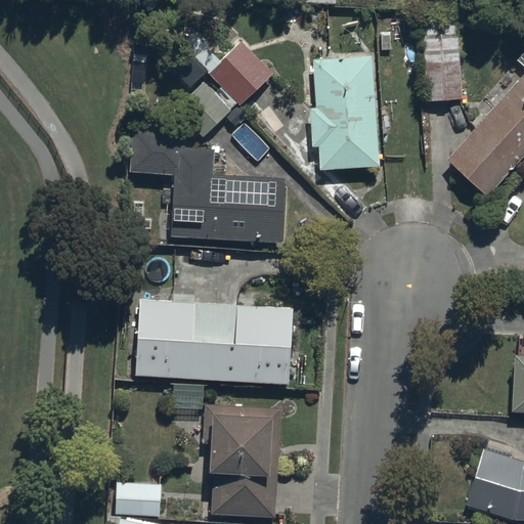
[(422,18),(427,98),(462,96),(456,16),(422,18)]
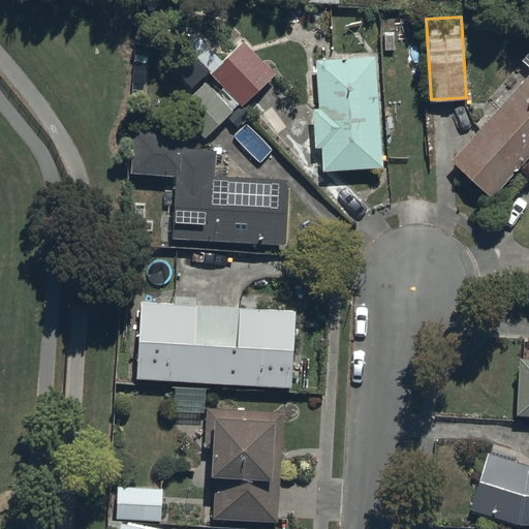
[(222,85),(214,92),(231,110),(273,72),(241,38),(220,58),(203,38),(181,59),(198,78),(207,69),(222,85)]
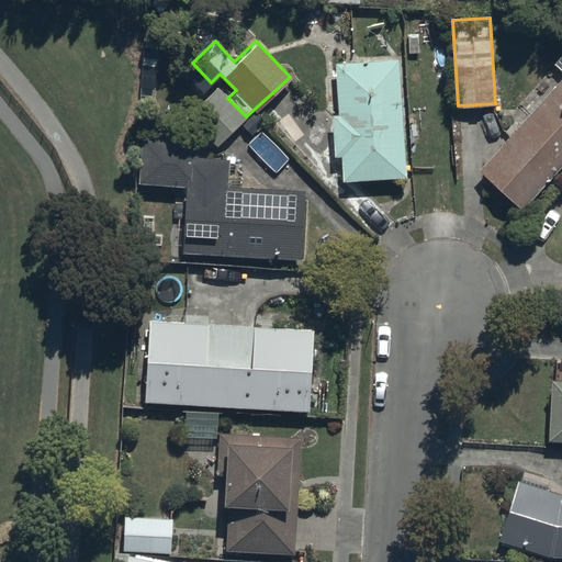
[(406,175),(398,56),(335,60),(338,113),(333,113),(336,154),(341,153),(344,179),(406,175)]
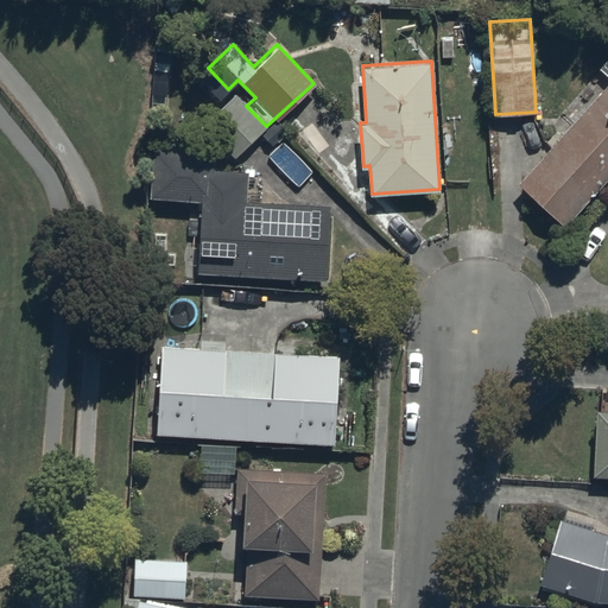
[(607,82),(520,183),(569,225),(607,179),(607,82)]
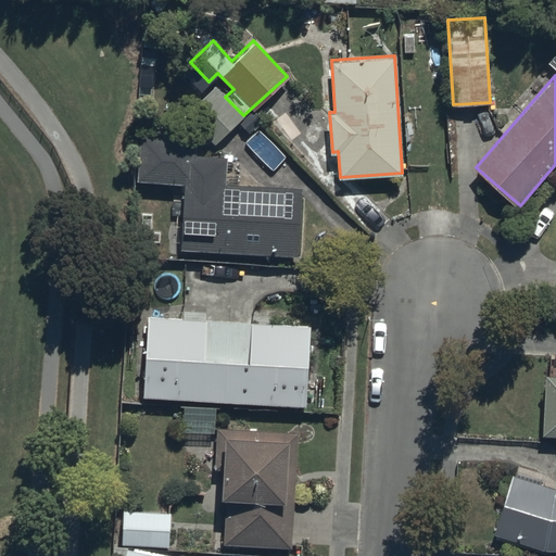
[(225,97),(212,85),(184,112),(214,142),(243,115),(225,97)]
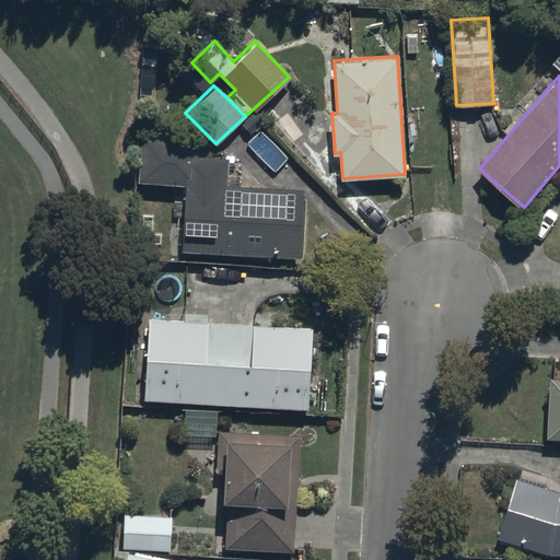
[(300,258),(304,187),(228,183),(229,156),(198,154),(199,138),(141,135),(138,179),(187,183),(183,251),(300,258)]
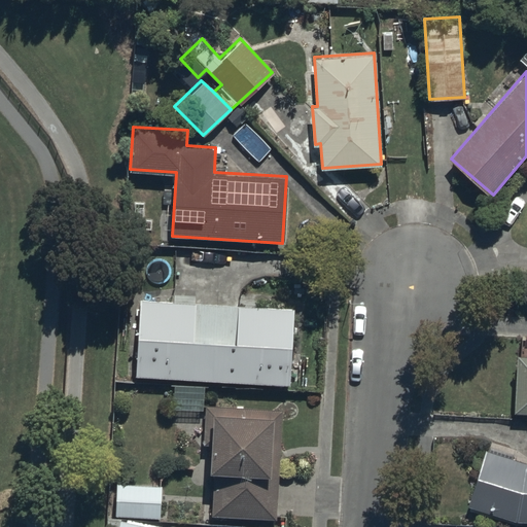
[(293,308),(140,299),(136,375),(289,384),(293,308)]
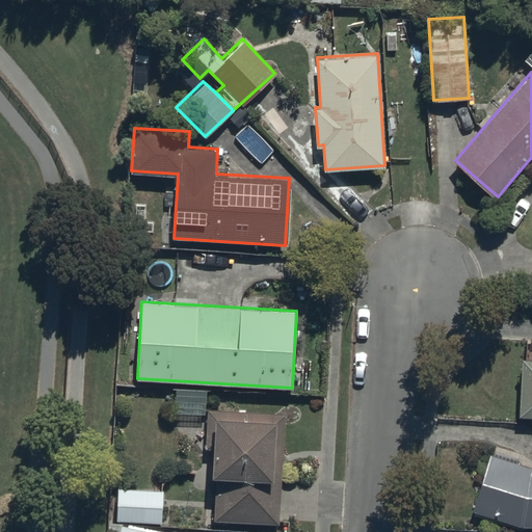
[(531,358),(523,358),(520,416),(531,416),(531,358)]
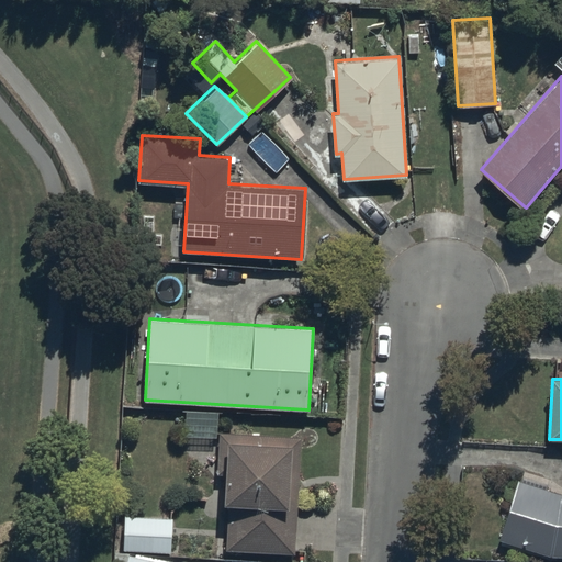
[(302,439),(222,437),(215,549),(292,557),(302,439)]
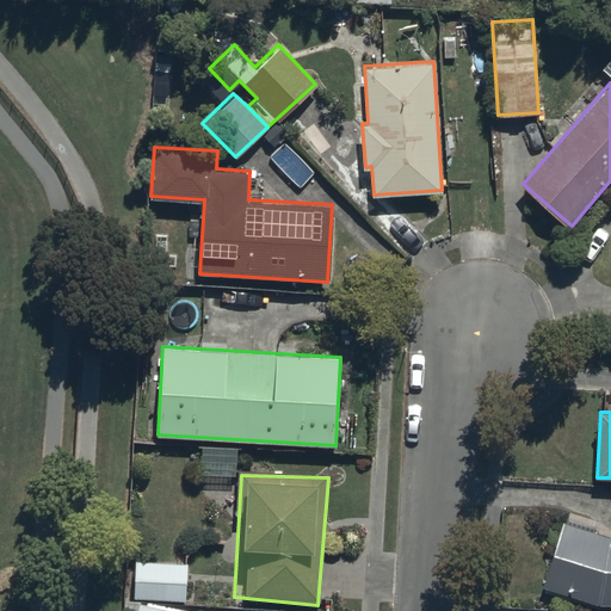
[(610,605),(610,536),(610,537),(563,523),(543,587),(599,605),(610,605)]
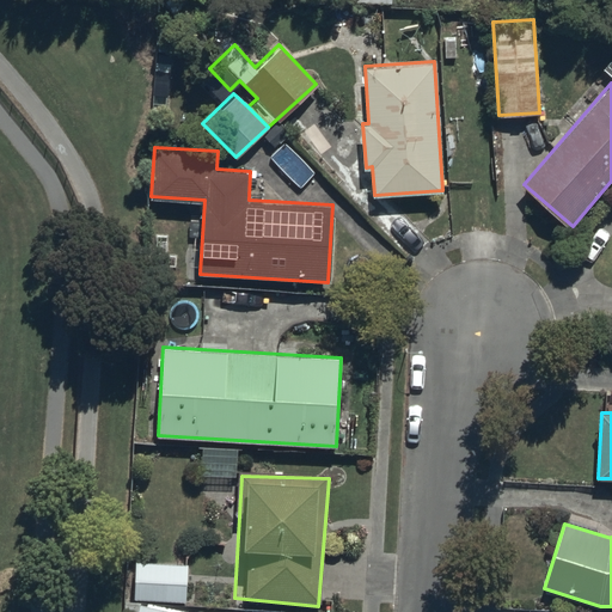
[(185,560),(133,557),(132,599),(183,600),(185,560)]
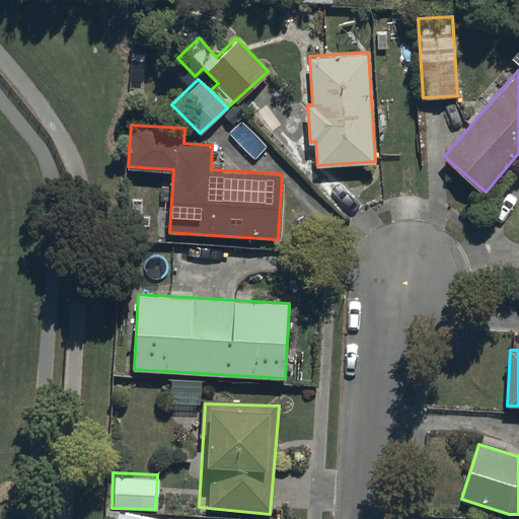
All buildings are outlined.
